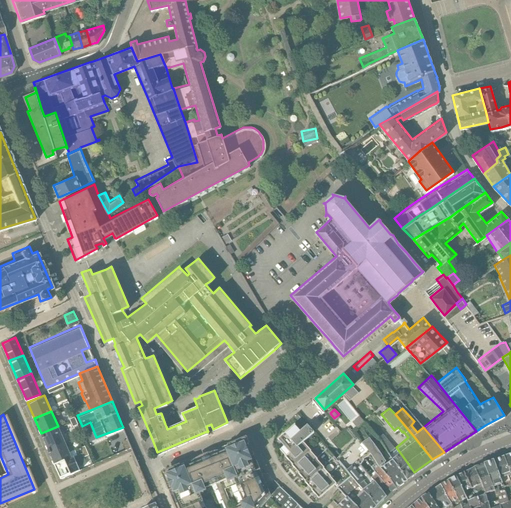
[(279,447),(285,453),(301,438),(302,440),(302,439),(313,429),(307,422),(300,428),(294,421),(277,437),(283,443),(279,447)]
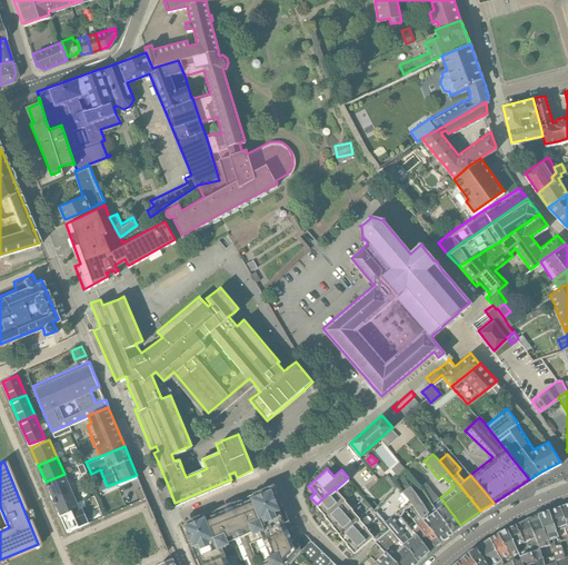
[(65,474),(46,482),(52,498),(71,489),(65,474)]
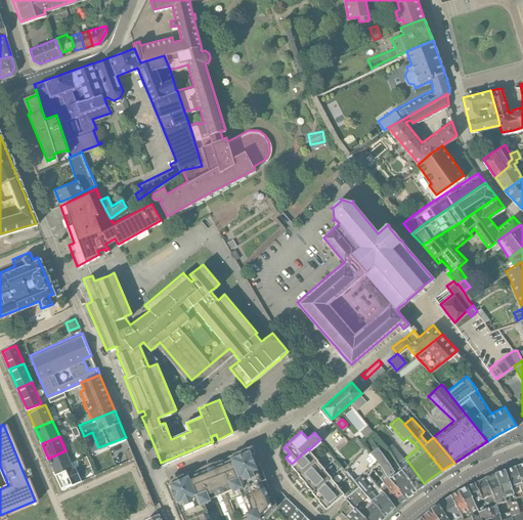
[(416,489),(424,483),(405,458),(391,441),(386,445),(401,468),(416,489)]
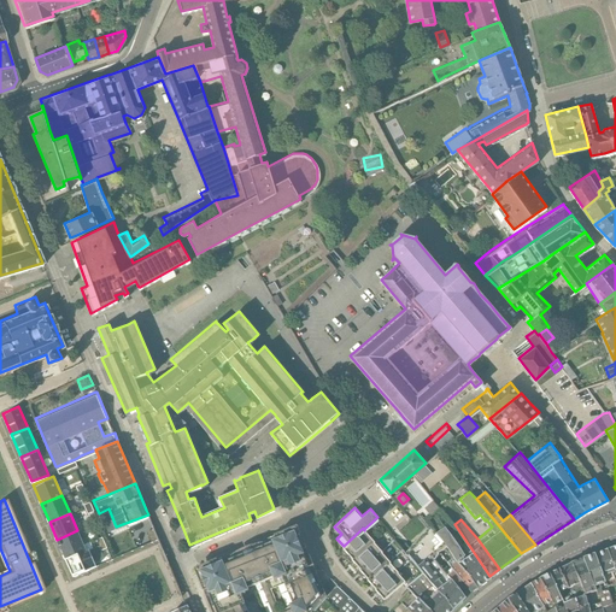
[(453,607),(464,595),(445,569),(434,555),(436,549),(446,543),(436,530),(429,521),(408,545),(404,540),(399,543),(417,563),(422,569),(453,607)]
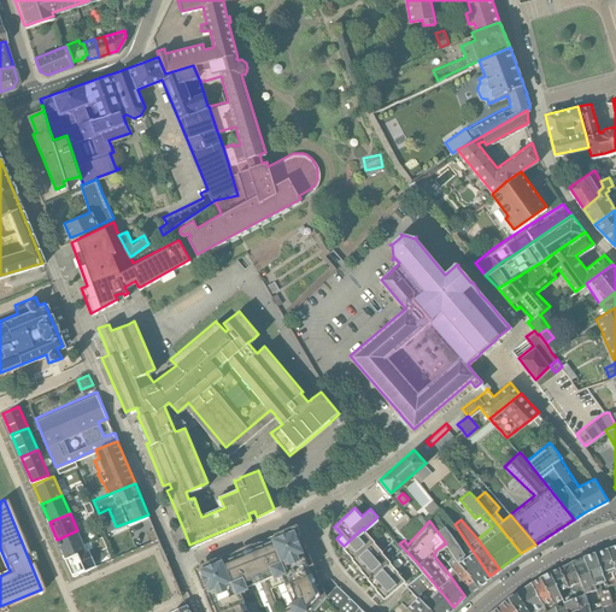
[(490,576),(473,551),(465,555),(445,524),(436,530),(446,543),(453,554),(476,586),(490,576)]
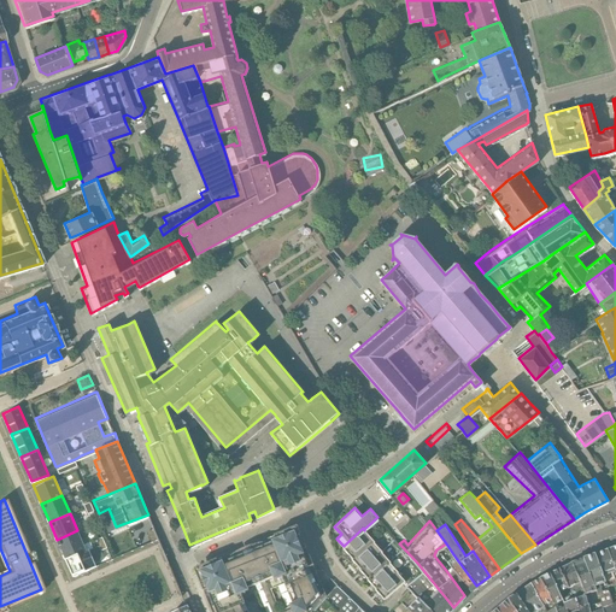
[(344,548),(351,557),(371,537),(364,530),(363,528),(344,546),(342,547),(344,548)]
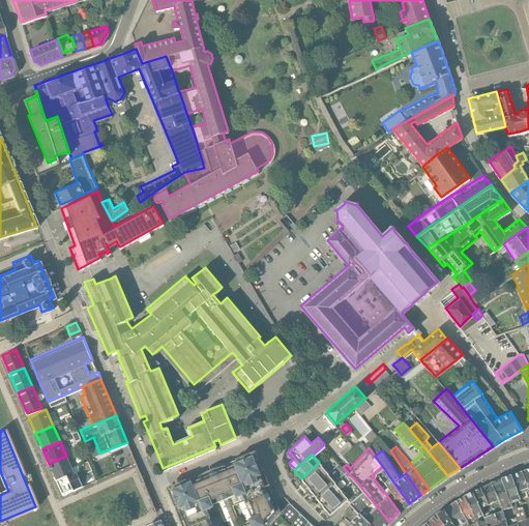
[(217,466),(217,468),(211,471),(205,473),(204,471),(201,473),(198,475),(196,477),(193,479),(186,483),(185,478),(177,481),(178,486),(171,489),(174,496),(171,497),(182,525),(248,525),(251,525),(266,525),(265,523),(270,522),(278,513),(280,510),(259,461),(256,462),(253,455),(245,458),(243,455),(235,458),(236,462),(231,464),(228,464),(225,465),(223,465),(217,466)]
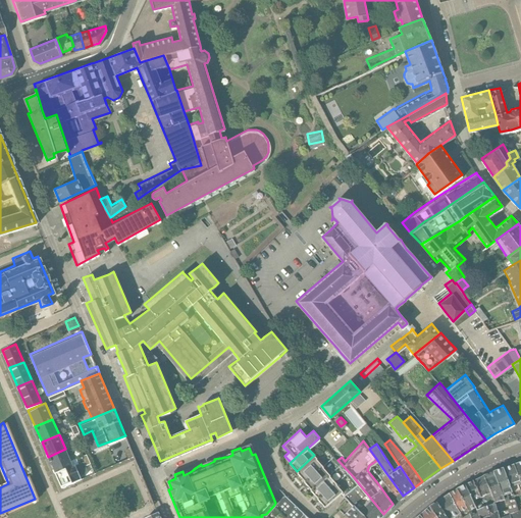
[(48,457),(54,471),(71,464),(65,450),(48,457)]
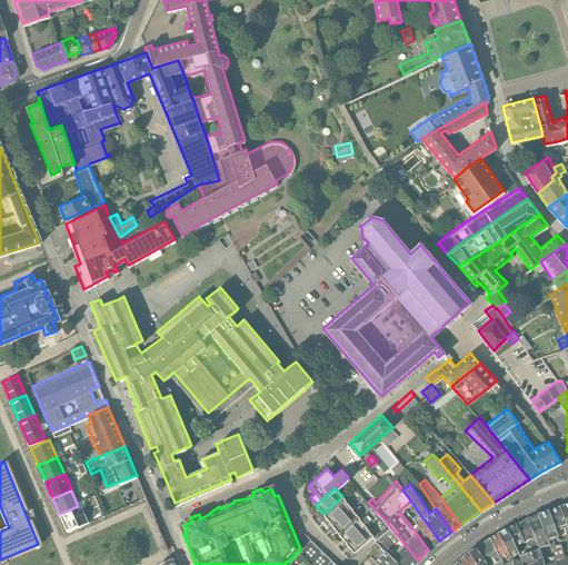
[(324,515),(331,523),(349,506),(344,499),(345,498),(342,496),(324,514),(324,515)]
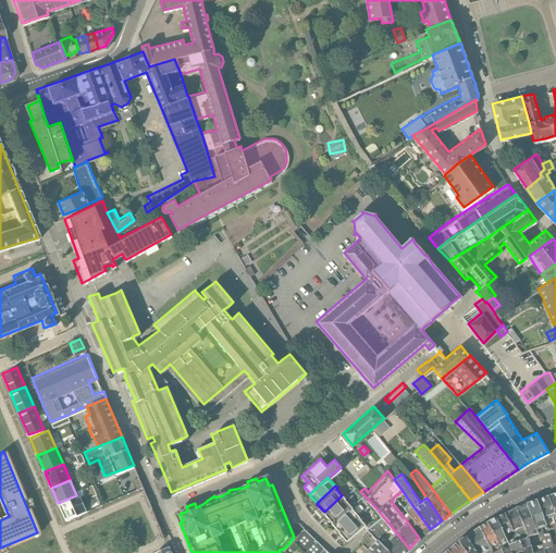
[(58,503),(64,518),(86,510),(85,505),(94,502),(88,491),(77,495),(76,495),(58,503)]
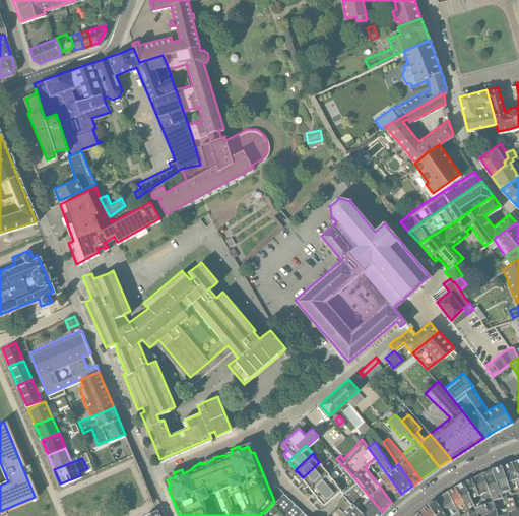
[(518,490),(518,481),(511,460),(501,464),(511,493),(518,490)]
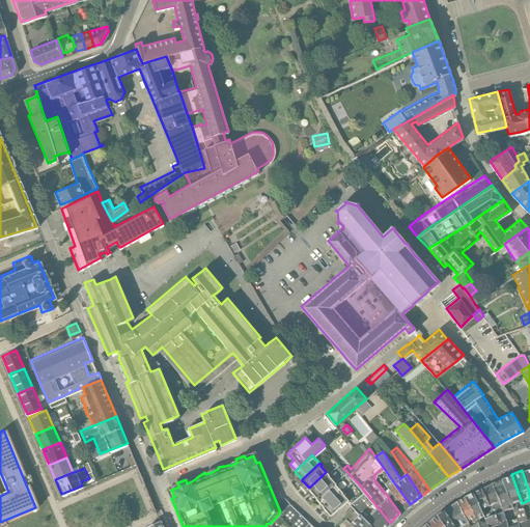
[(309,490),(315,497),(333,480),(328,474),(326,472),(309,488),(308,489),(309,490)]
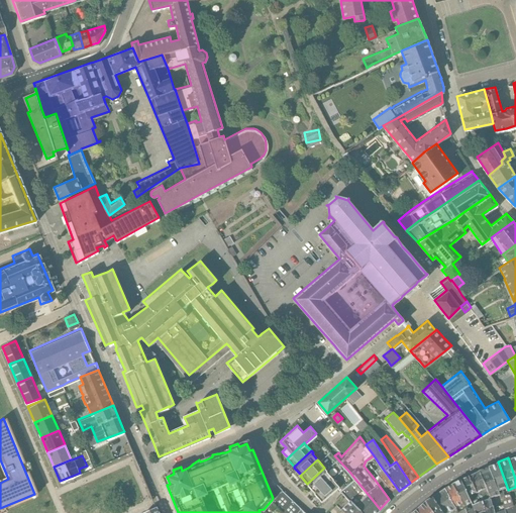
[(510,497),(508,490),(498,462),(488,466),(499,493),(500,497),(502,496),(503,502),(504,506),(513,503),(510,497)]
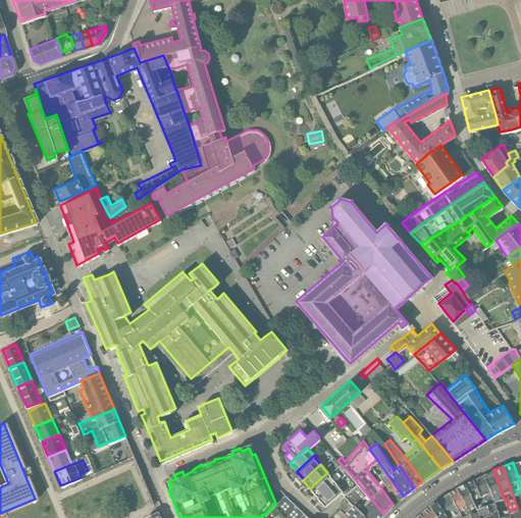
[(398,499),(403,496),(383,469),(378,472),(381,476),(398,499)]
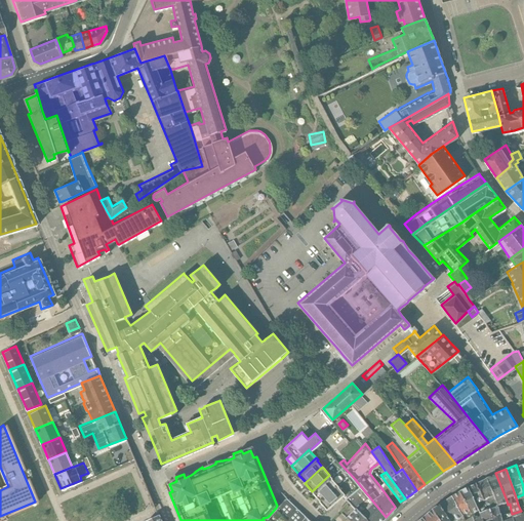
[(507,501),(495,473),(486,476),(493,493),(497,504),(498,504),(507,501)]
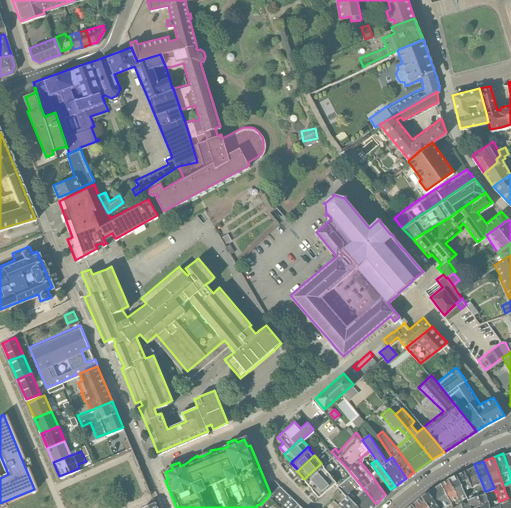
[(304,480),(311,487),(327,471),(323,466),(323,465),(321,463),(304,479),(304,480)]
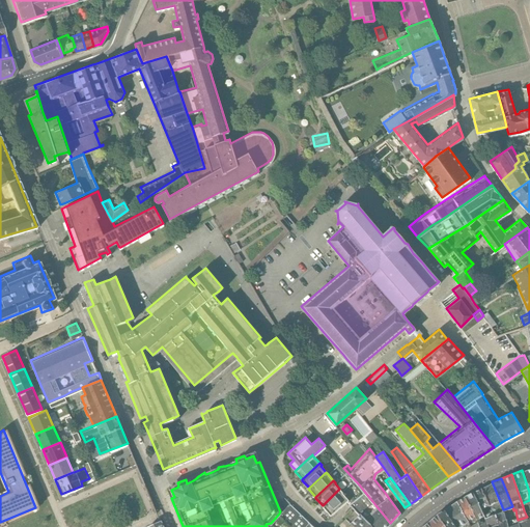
[(490,504),(492,502),(499,499),(492,481),(481,487),(489,503),(490,504)]
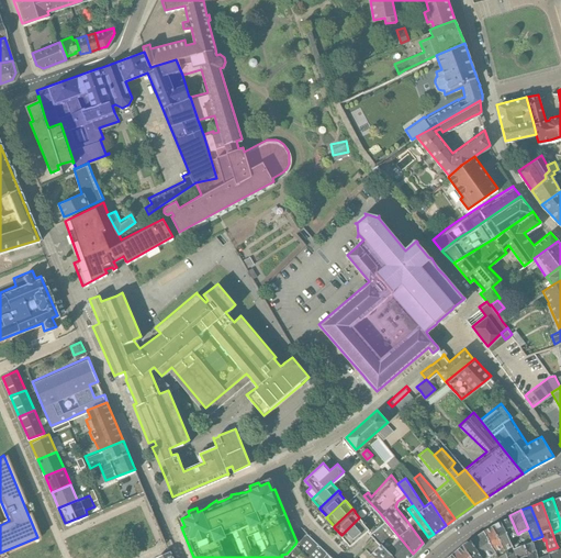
[(423,543),(428,537),(411,513),(405,519),(423,543)]
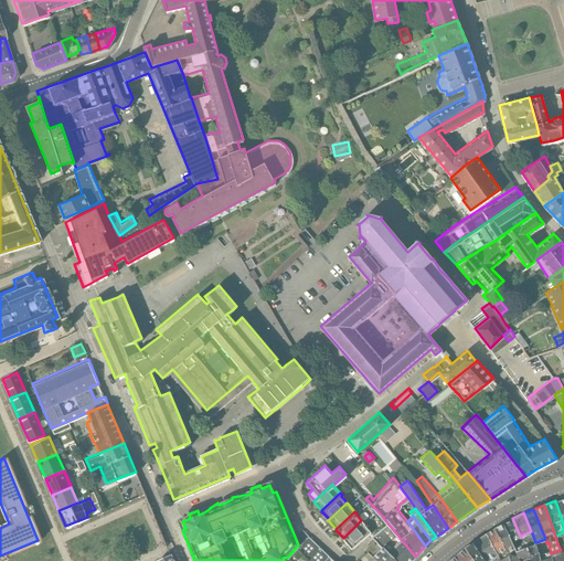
[(511,540),(520,536),(512,518),(503,522),(511,540)]
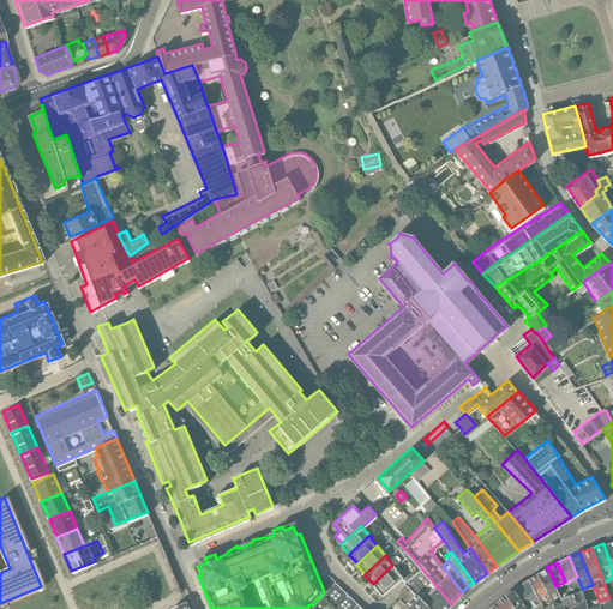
[(372,585),(373,585),(380,595),(402,576),(395,568),(396,568),(392,565),(373,584),(372,585)]
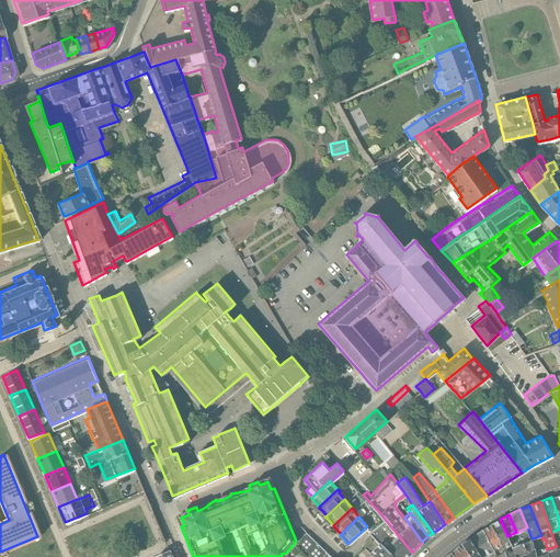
[(392,556),(407,556),(412,553),(384,518),(368,531),(367,531),(368,533),(369,532),(379,543),(379,542),(392,556)]
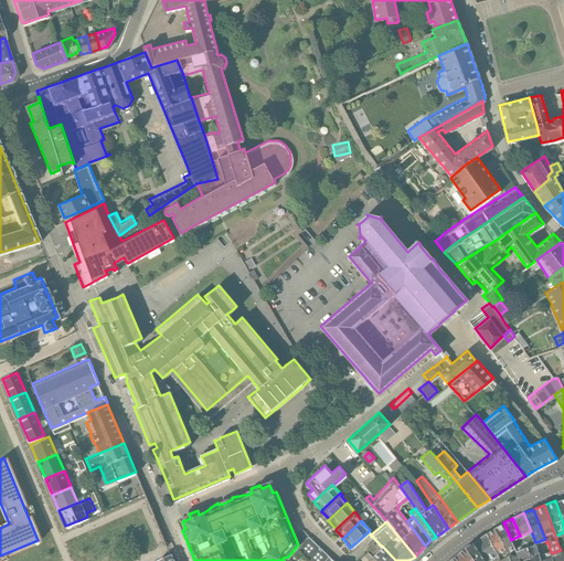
[(513,543),(511,540),(503,522),(495,527),(504,549),(507,551),(515,547),(513,543)]
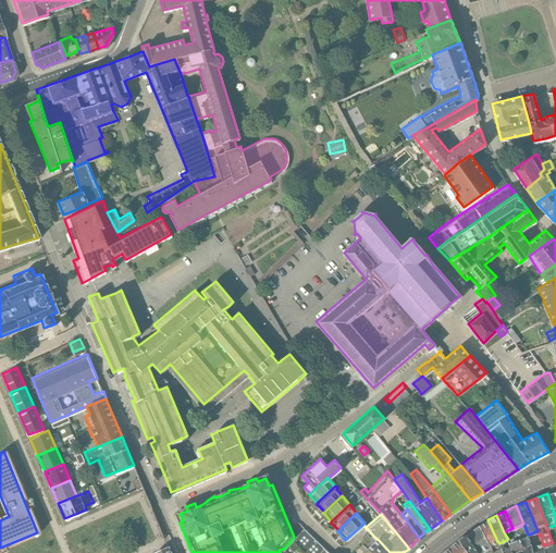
[(491,544),(497,541),(487,519),(479,525),(491,544)]
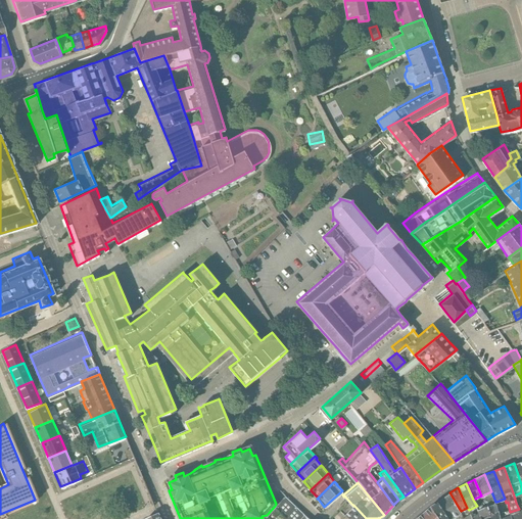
[(449,518),(458,514),(461,511),(449,492),(436,502),(446,518),(449,518)]
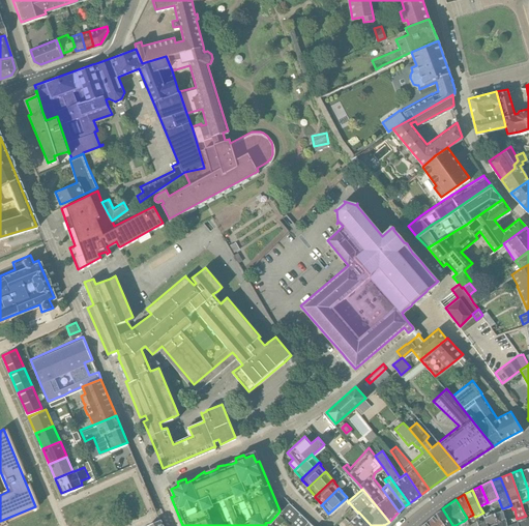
[(314,525),(302,514),(289,501),(290,501),(289,500),(280,510),(278,513),(291,524),(292,525),(314,525)]
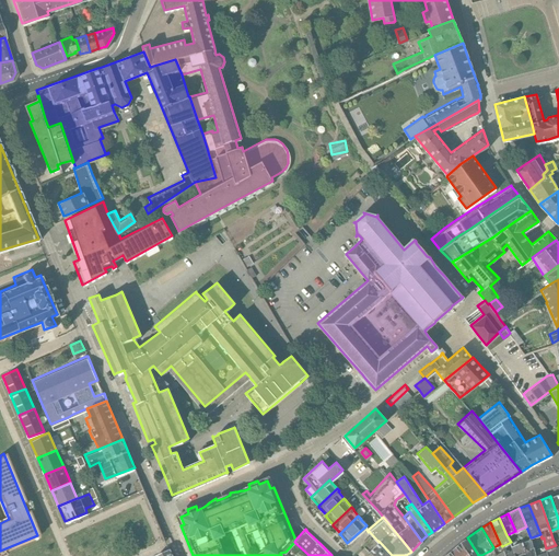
[(516,535),(509,539),(511,542),(512,546),(504,551),(507,555),(514,555),(515,555),(524,552),(520,542),(516,535)]
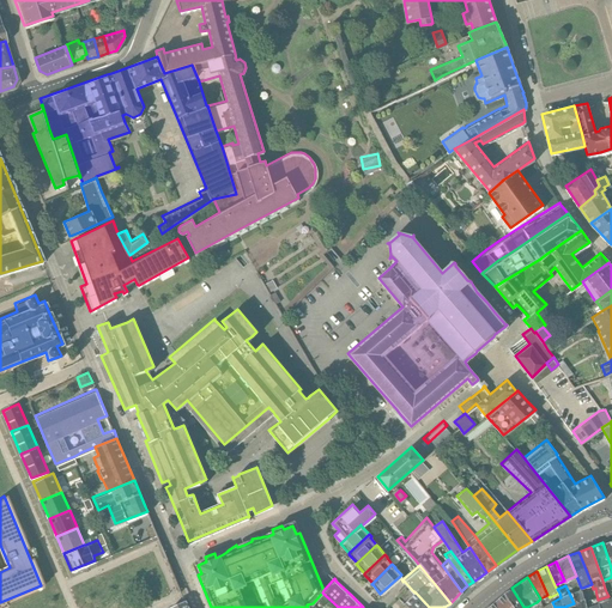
[(600,607),(611,607),(611,587),(605,589),(609,596),(598,600),(600,607)]
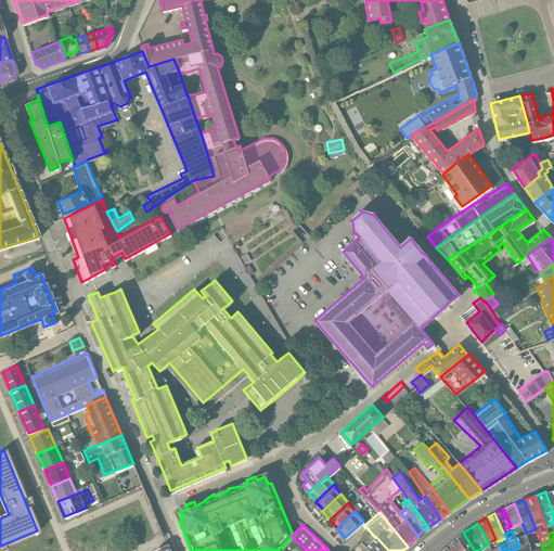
[(474,550),(463,533),(456,537),(464,550),(474,550)]
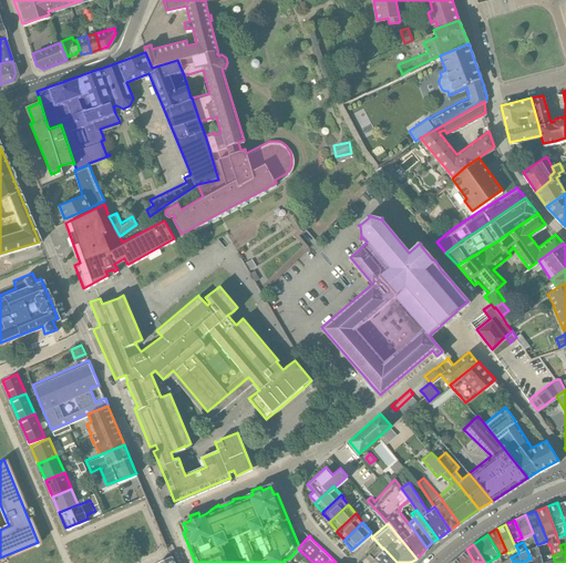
[(552,551),(541,554),(538,544),(537,544),(526,549),(531,559),(532,562),(555,562),(553,555),(552,551)]
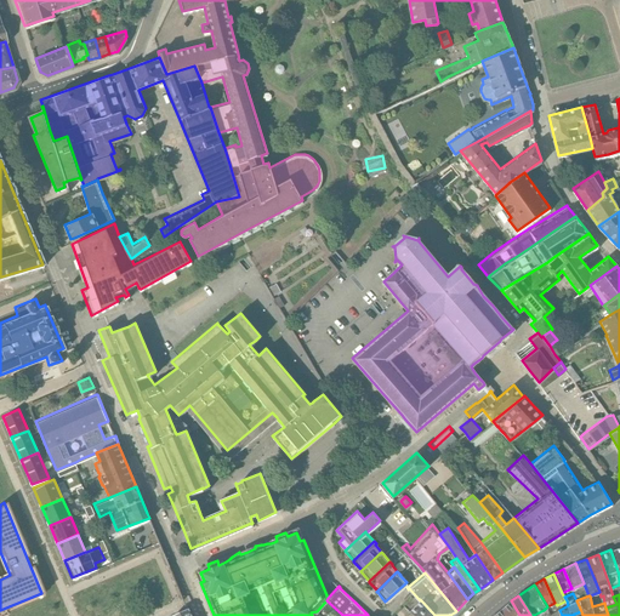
[(415,615),(434,615),(420,599),(420,600),(416,604),(410,610),(415,615)]
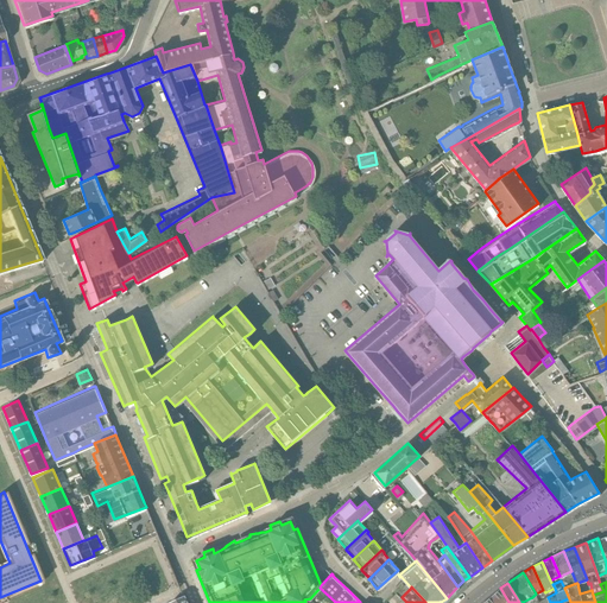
[(509,602),(500,588),(482,602),(509,602)]
